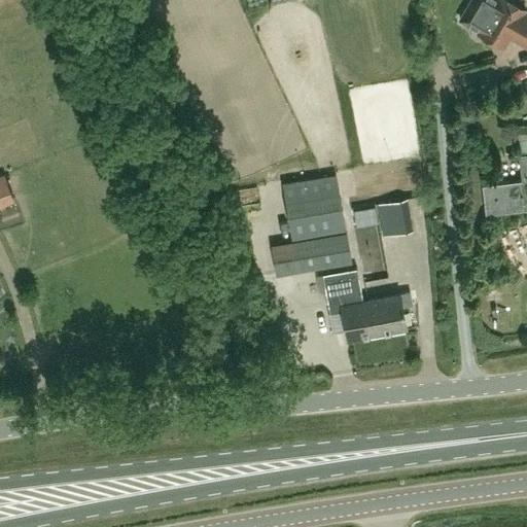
[(510,0),(470,0),(465,9),(484,21),(478,31),(502,45),(510,33),(516,37),(515,38),(526,45),(526,44),(526,15),(522,12),(525,8),(510,0)]
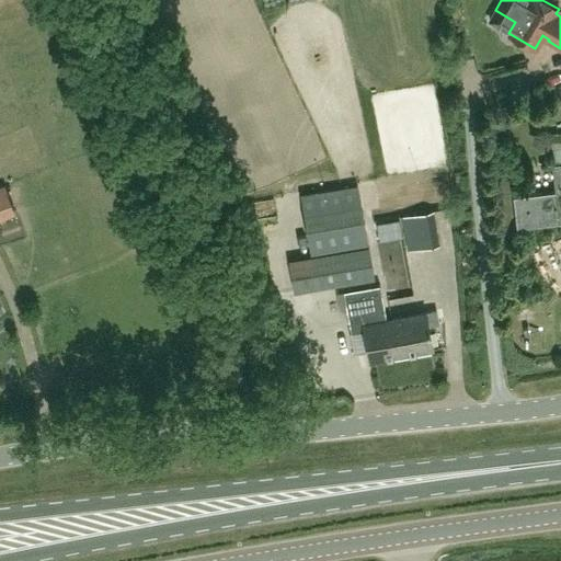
[(560,133),(550,135),(552,150),(560,148),(560,133)]
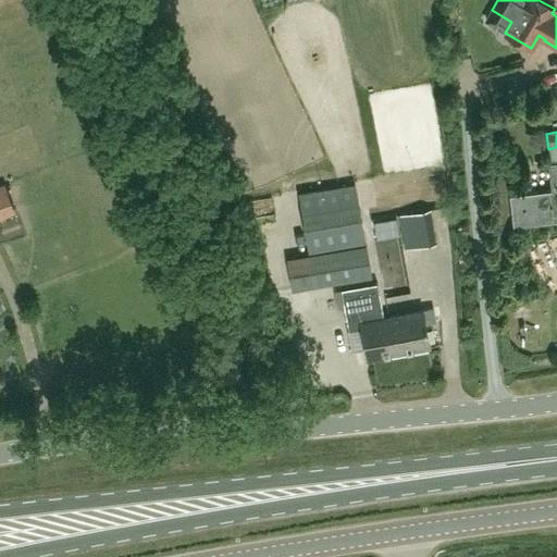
[(382,168),(417,166),(416,149),(381,151),(382,168)]
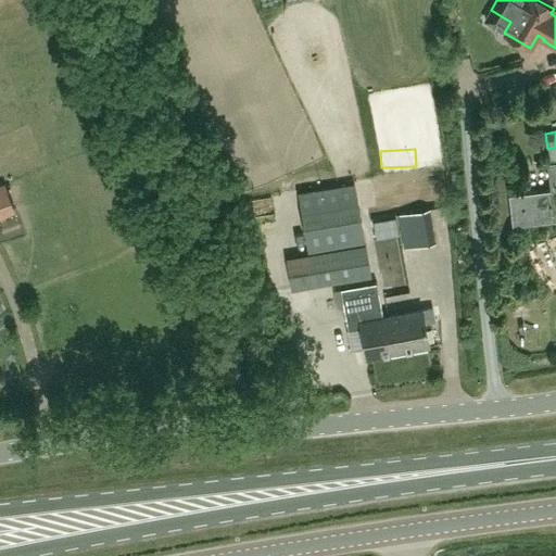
[(555,162),(546,163),(550,190),(508,196),(513,227),(555,222),(555,162)]
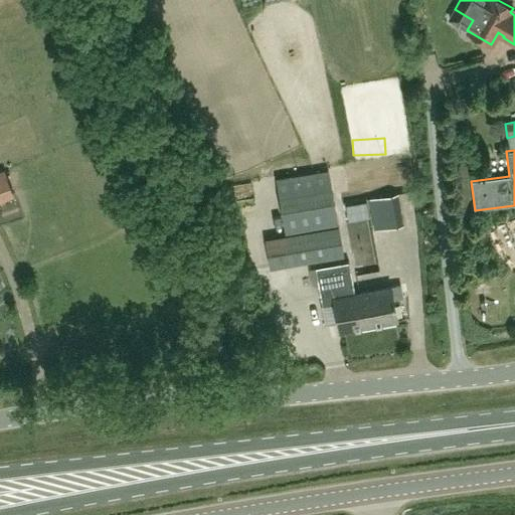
[(0,200),(14,195),(4,169),(0,170),(0,200)]
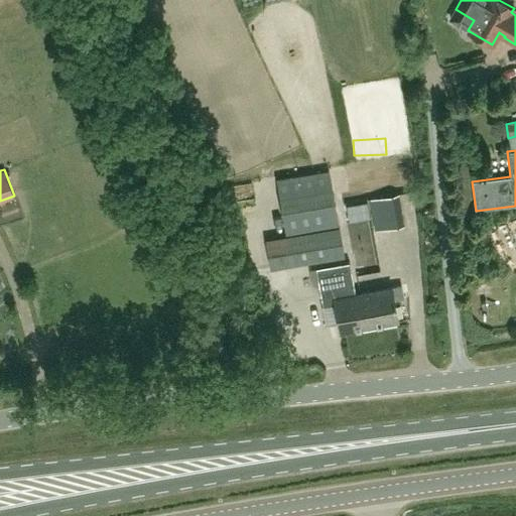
[(339,225),(330,170),(276,180),(285,234),(339,225)]
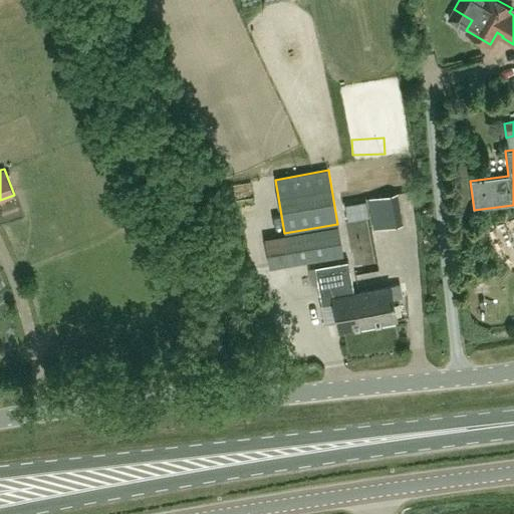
[(367,199),(374,231),(403,226),(397,193),(367,199)]
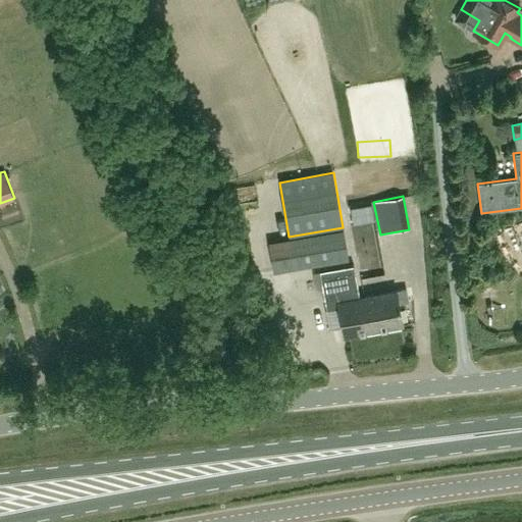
[(344,230),(268,244),(273,273),(349,260),(344,230)]
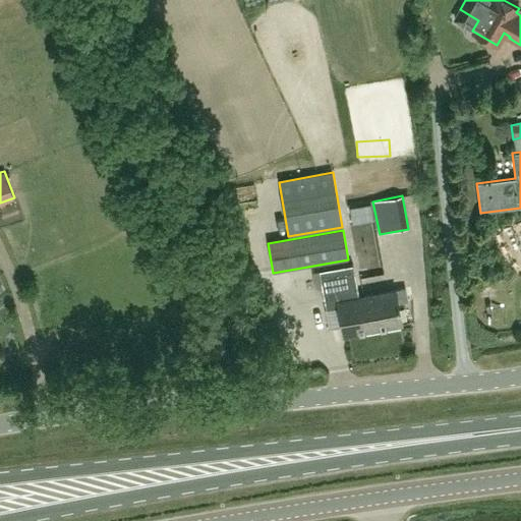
[(358,297),(359,297),(353,265),(320,271),(325,304),(337,302),(343,336),(364,332),(358,297)]
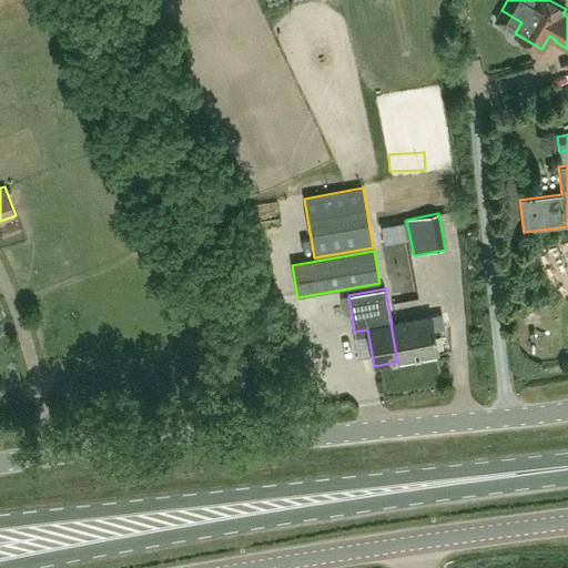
[(549,350),(547,306),(519,307),(521,351),(549,350)]
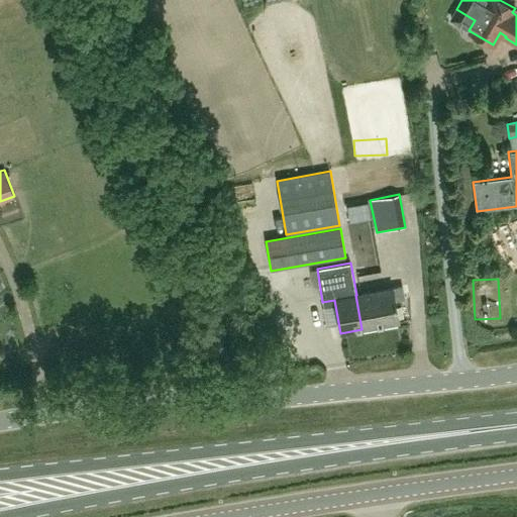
[(403,287),(356,295),(355,295),(362,329),(400,323),(396,301),(405,299),(403,287)]
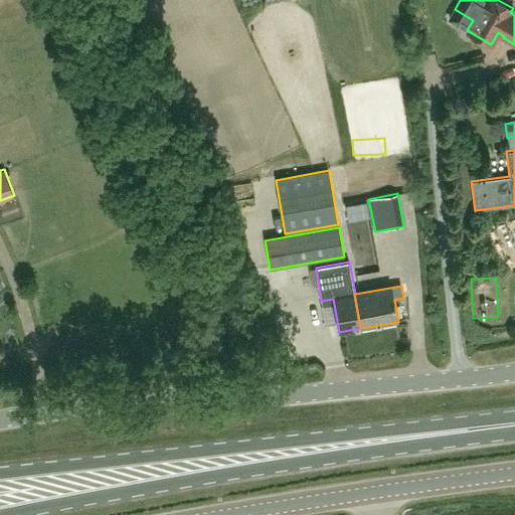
[(88,378),(86,367),(75,369),(77,380),(88,378)]
